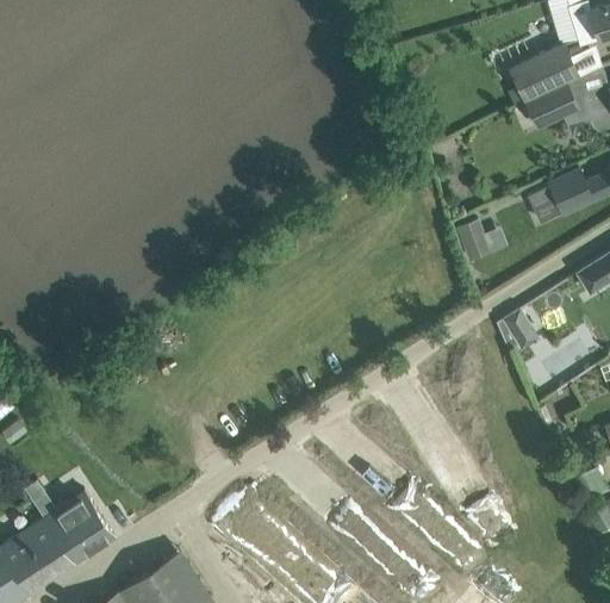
[(609,5),(590,12),(587,2),(568,8),(580,48),(598,43),(598,42),(609,38),(609,5)]
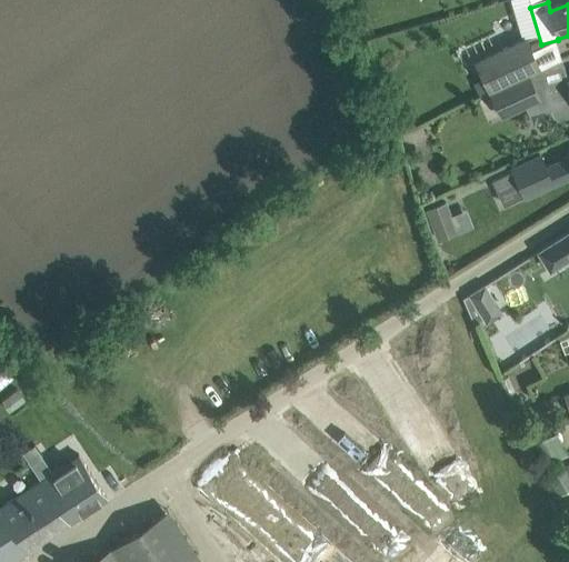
[(475,66),(489,96),(529,79),(538,74),(531,54),(526,41),(475,66)]
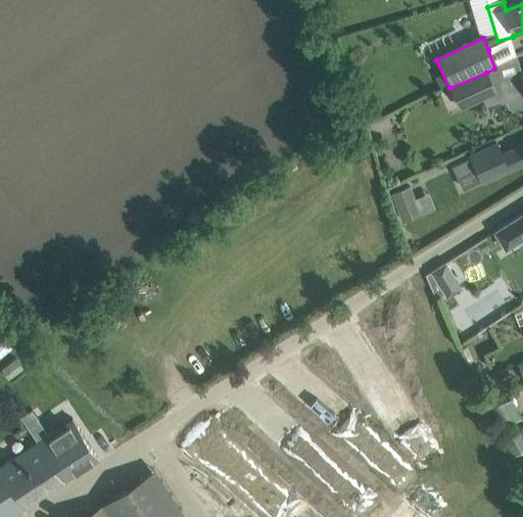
[(486,73),(449,88),(460,112),(495,94),(486,73)]
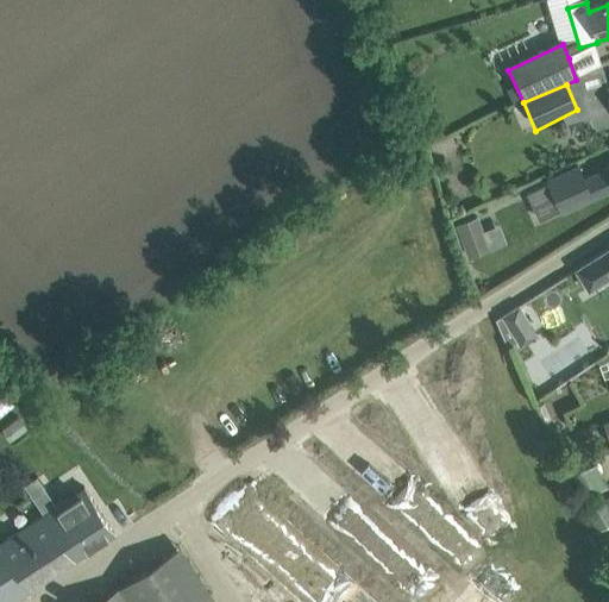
[(608,89),(582,99),(591,130),(597,132),(608,129),(608,89)]
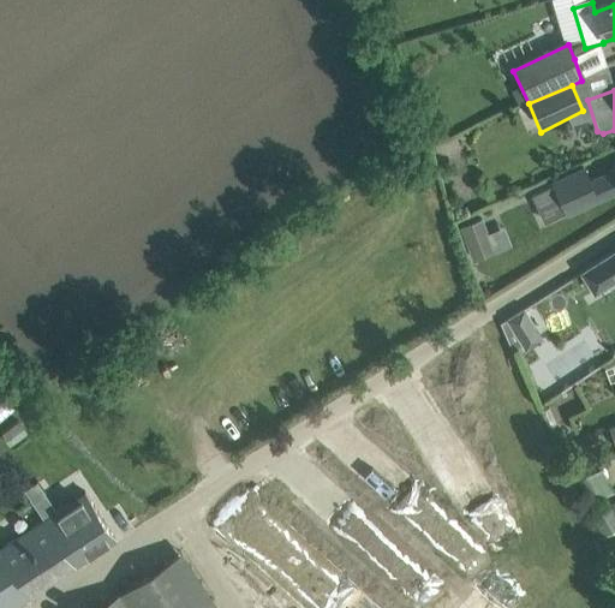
[(554,190),(532,200),(544,228),(567,218),(568,219),(614,196),(614,167),(614,168),(614,172),(614,174),(590,186),(584,173),(554,188),(554,190)]
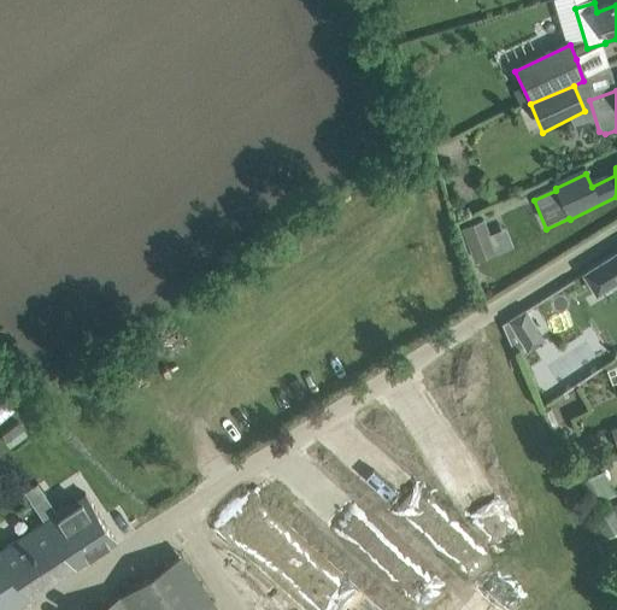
[(475,265),(499,258),(487,223),(463,232),(475,265)]
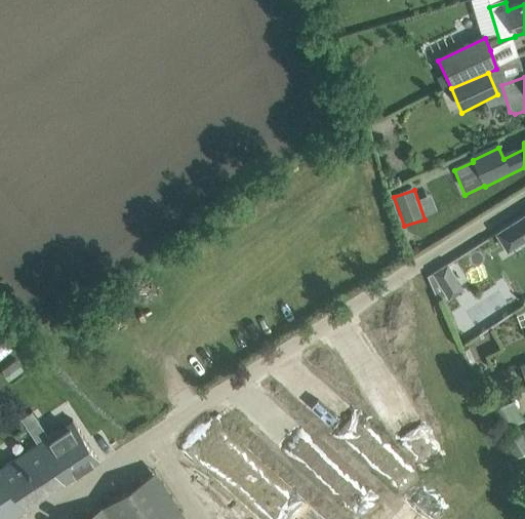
[(524,243),(524,215),(495,235),(508,254),(524,243)]
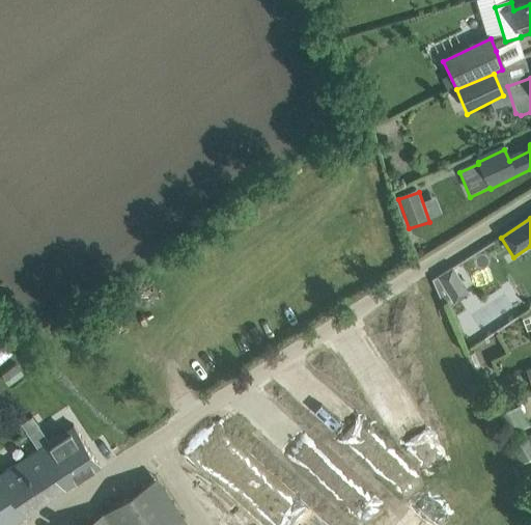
[(453,270),(437,280),(448,298),(465,287),(453,270)]
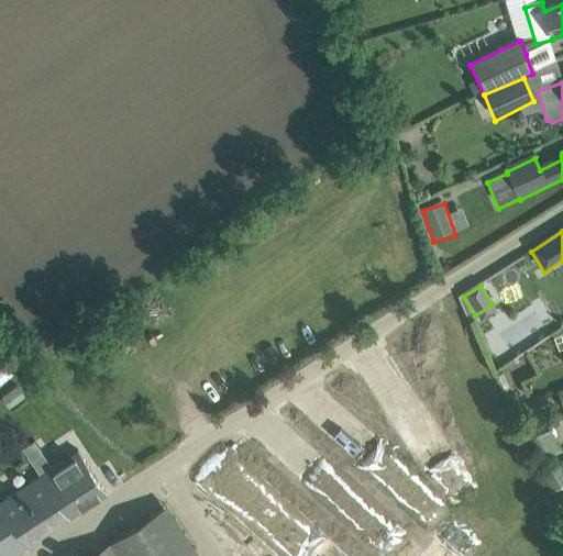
[(77,452),(40,477),(68,521),(107,497),(77,452)]
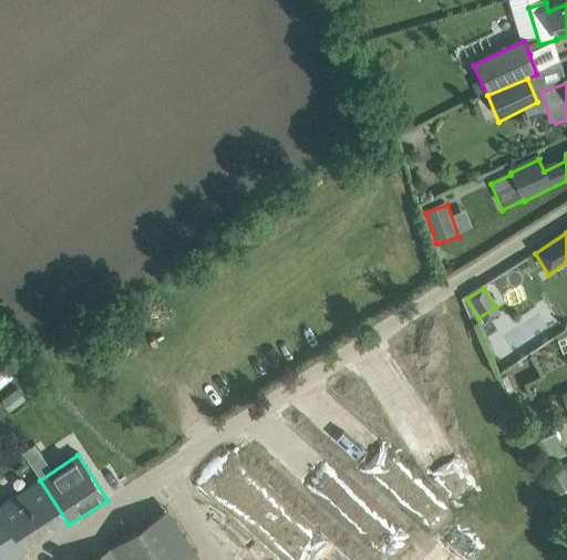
[(566,490),(566,477),(563,470),(547,479),(557,497),(566,490)]
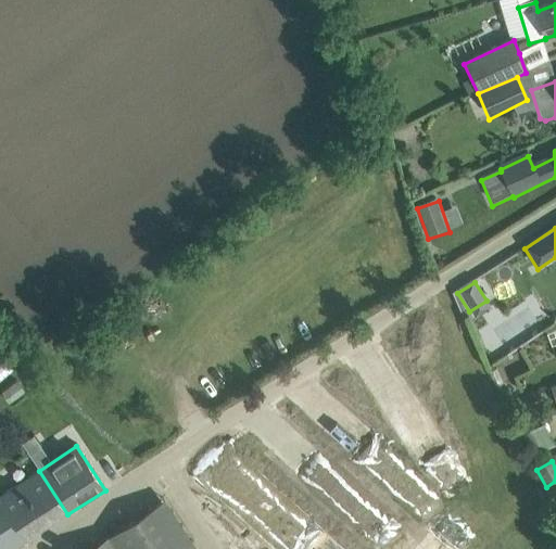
[(0,496),(0,548),(15,548),(65,516),(68,515),(39,471),(0,496)]
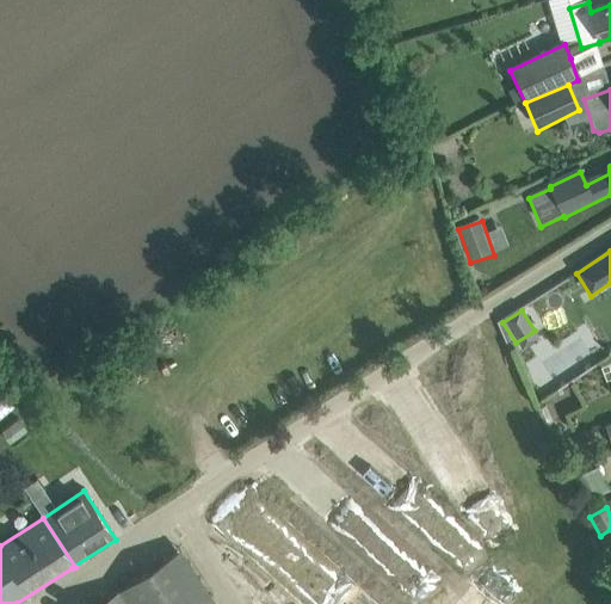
[(213,603),(180,554),(104,603),(213,603)]
